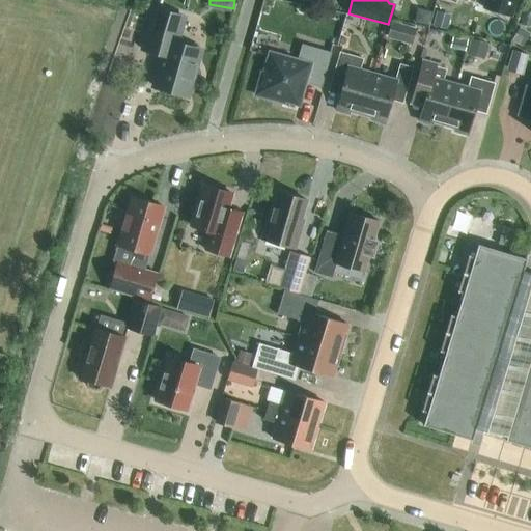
[(485,0),(483,8),(511,16),(515,0),(485,0)]
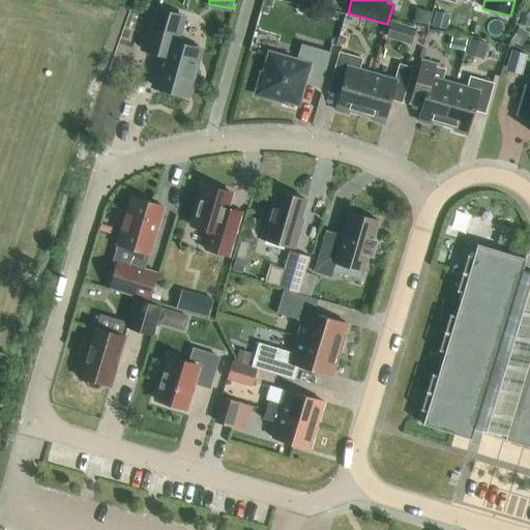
[(186,95),(199,50),(177,43),(184,18),(152,8),(141,49),(164,55),(154,87),(186,95)]
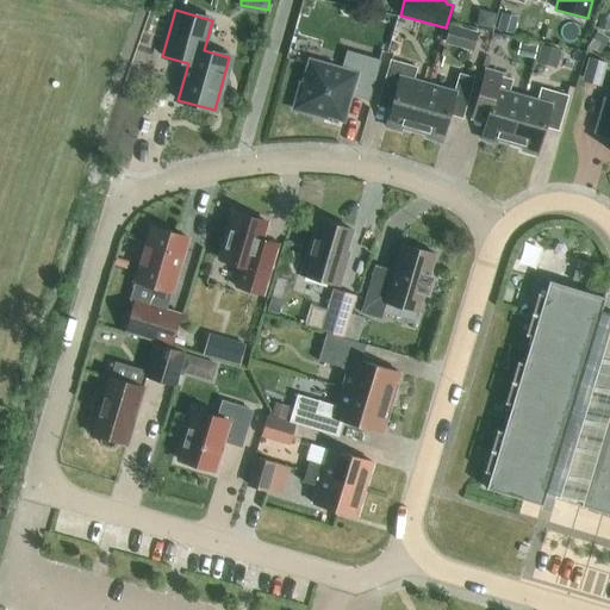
[(492,29),(495,13),(479,10),(475,26),(492,29)]
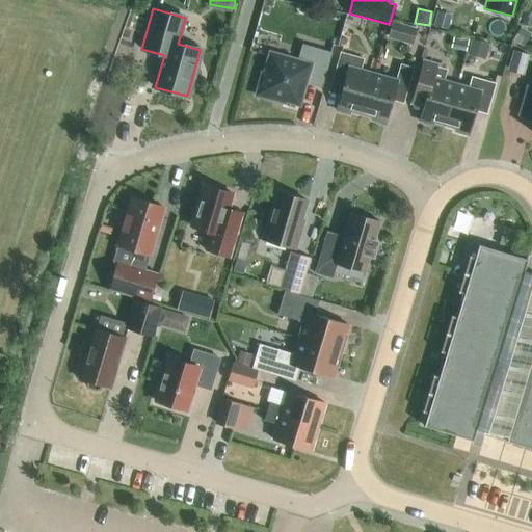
[(444,11),(435,9),(431,25),(442,27),(445,28),(449,12),(444,11)]
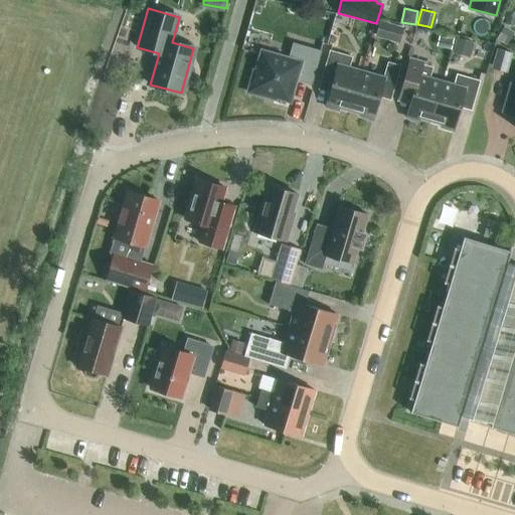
[(399,44),(404,27),(379,20),(374,36),(399,44)]
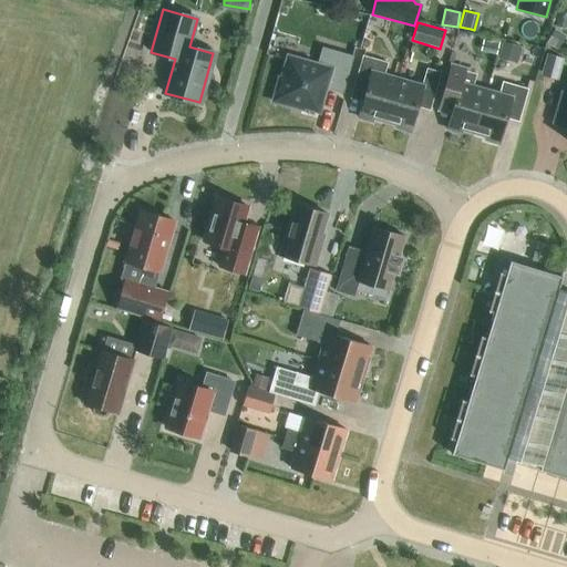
[(522,47),(503,41),(498,58),(517,62),(522,47)]
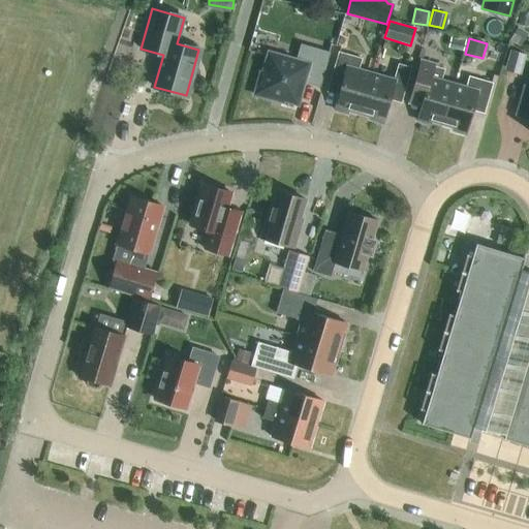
[(320,85),(329,53),(301,44),(297,61),(269,53),(262,74),(260,73),(254,94),(271,99),(272,97),(298,104),(304,80),(320,85)]
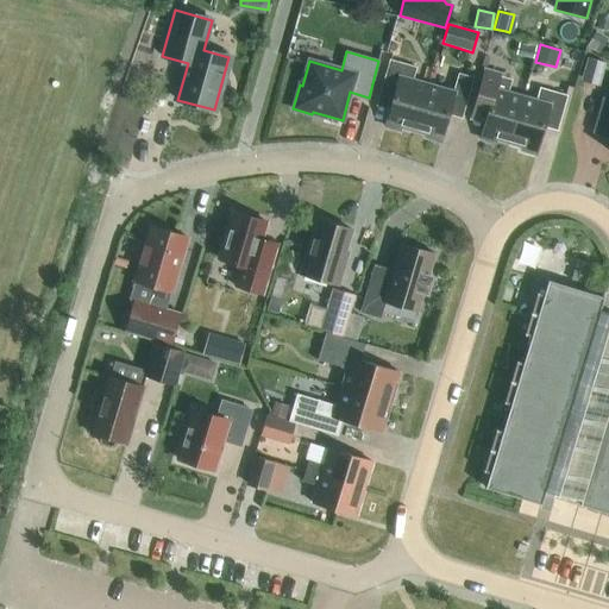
[(607,62),(588,57),(582,80),(600,86),(607,62)]
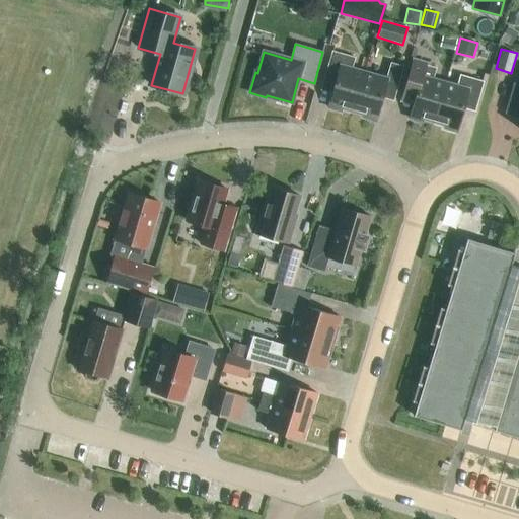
[(352,112),(364,72),(352,68),(355,58),(331,51),(323,81),(335,84),(327,107),(340,112),(341,108),(352,112)]
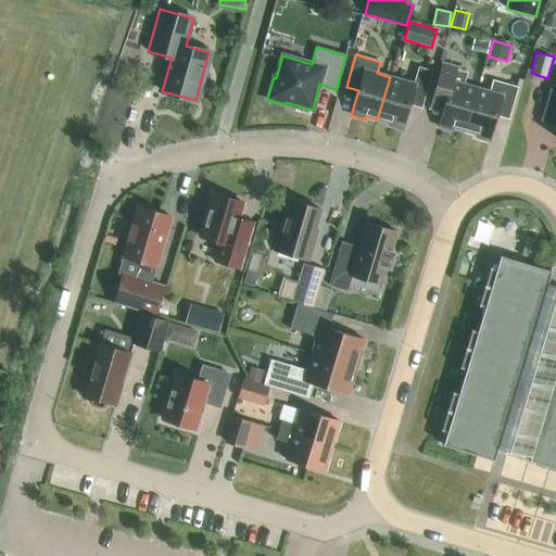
[(465,130),(477,88),(464,85),(467,73),(442,66),(433,98),(445,101),(438,127),(452,130),(453,127),(465,130)]
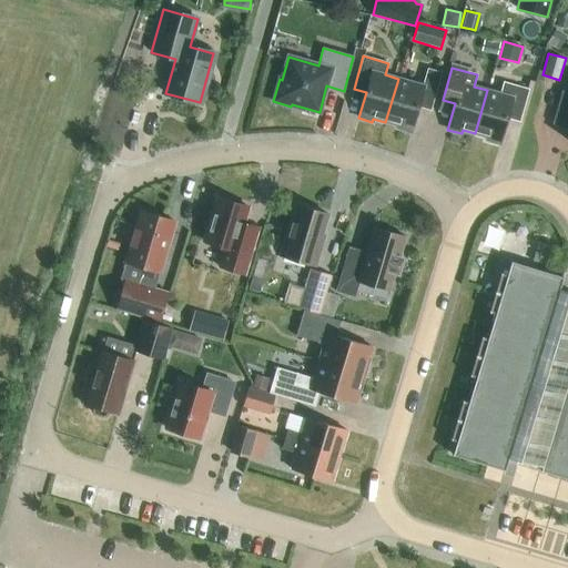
[(398,79),(385,122),(398,125),(397,129),(411,133),(418,107),(430,110),(442,72),(427,69),(423,85),(398,79)]
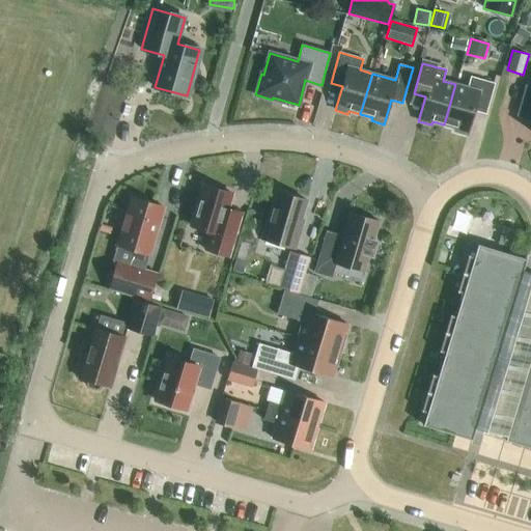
[(455,84),(444,124),(455,128),(454,131),(467,135),(474,111),(485,114),(494,83),(471,77),(468,87),(455,84)]
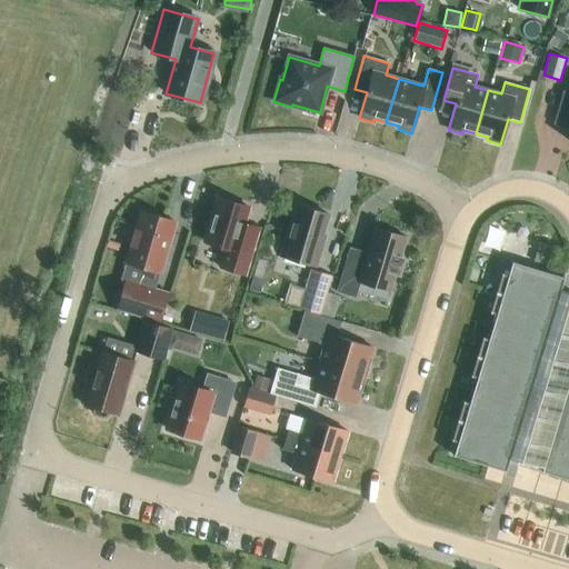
[(568,91),(562,90),(552,125),(568,129),(568,91)]
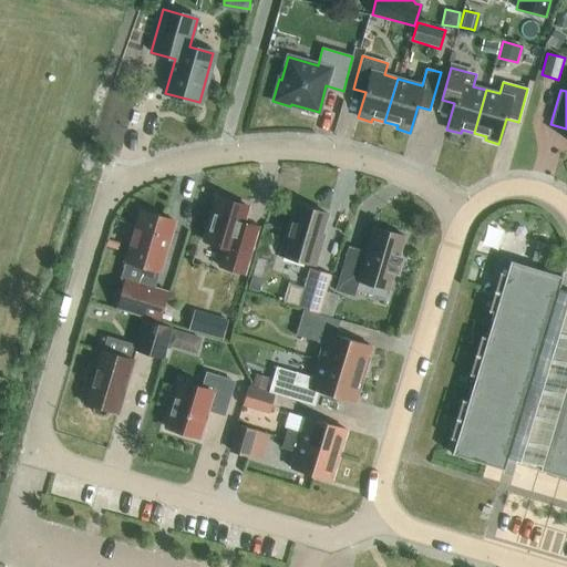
[(244,274),(254,243),(258,226),(243,222),(247,206),(217,197),(204,241),(224,247),(218,266),(244,274)]
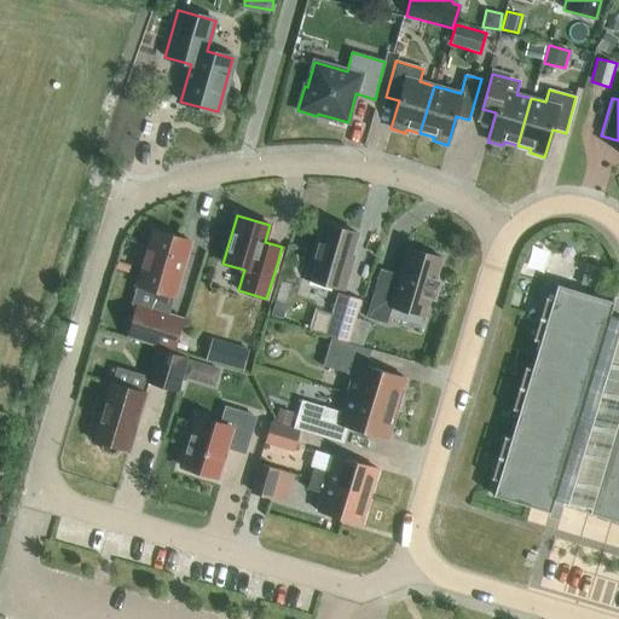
[(347,266),(357,233),(324,224),(314,256),(312,256),(305,278),(343,290),(350,267),(347,266)]
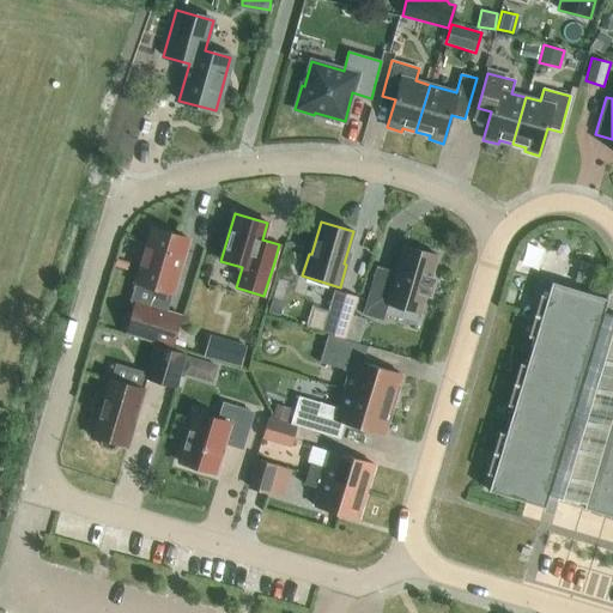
[(173,293),(188,238),(152,229),(135,283),(131,302),(135,303),(127,333),(171,346),(181,317),(167,313),(173,293)]
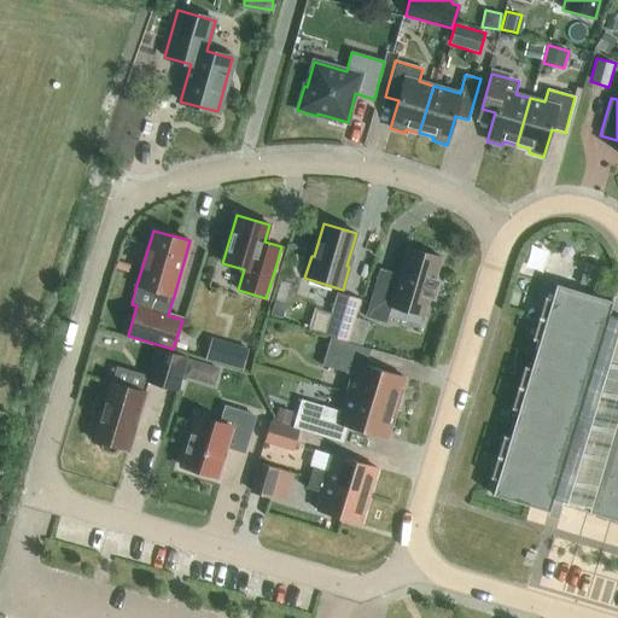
[(436,279),(442,257),(406,245),(397,273),(380,268),(365,316),(386,322),(391,307),(425,318),(430,298),(435,299),(441,280),(436,279)]
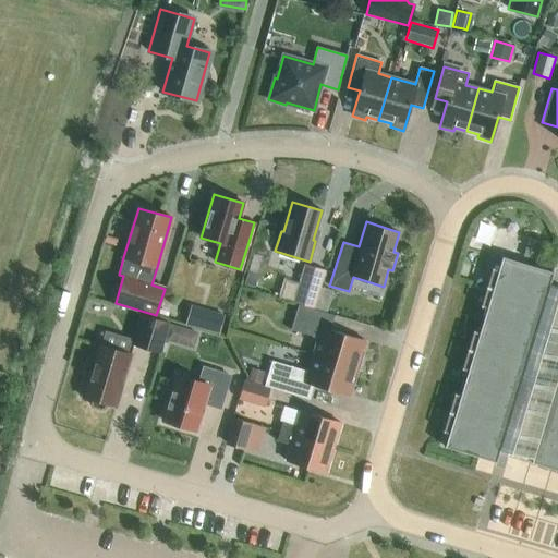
[(520,262),(505,258),(502,257),(498,270),(492,268),(481,306),(487,307),(480,332),(473,330),(461,370),(468,371),(460,396),(455,393),(443,432),(449,434),(445,447),(496,462),(497,456),(506,459),(508,452),(533,460),(532,463),(557,471),(557,287),(549,284),(553,273),(520,262)]
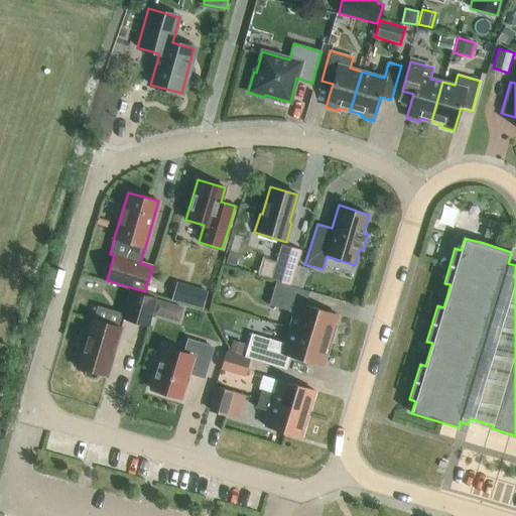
[(289,285),(300,250),(284,245),(273,280),(289,285)]
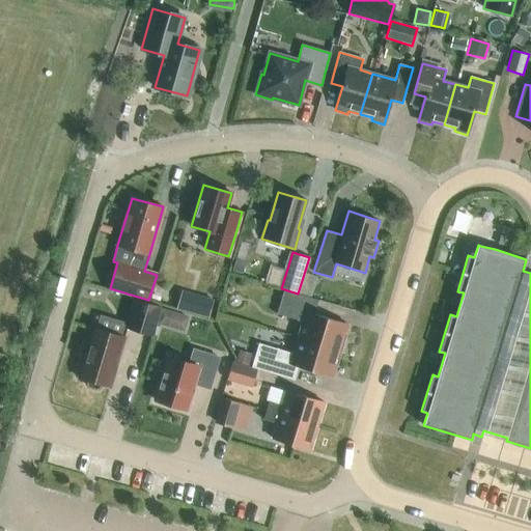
[(235,257),(231,271),(242,274),(246,259),(235,257)]
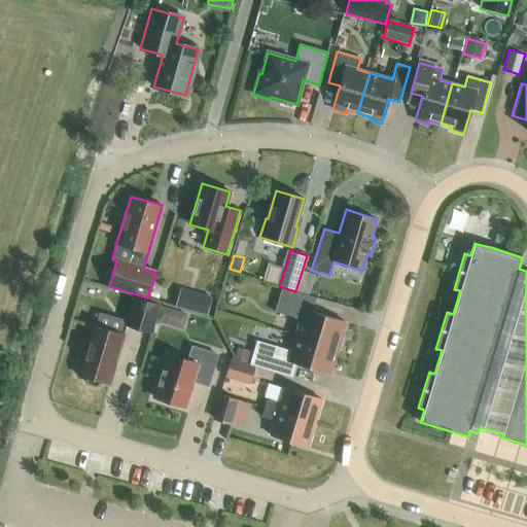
[(208,313),(214,294),(182,285),(177,304),(208,313)]
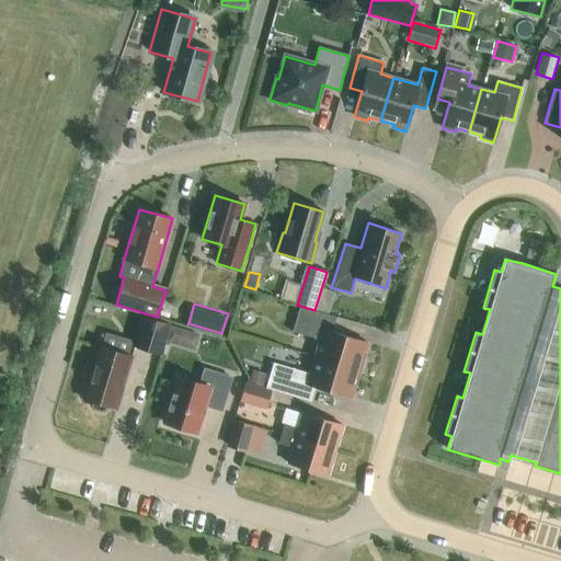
[(313,356),(359,369),(367,343),(332,332),(336,318),(299,307),(293,331),(316,338),(318,342),(313,356)]
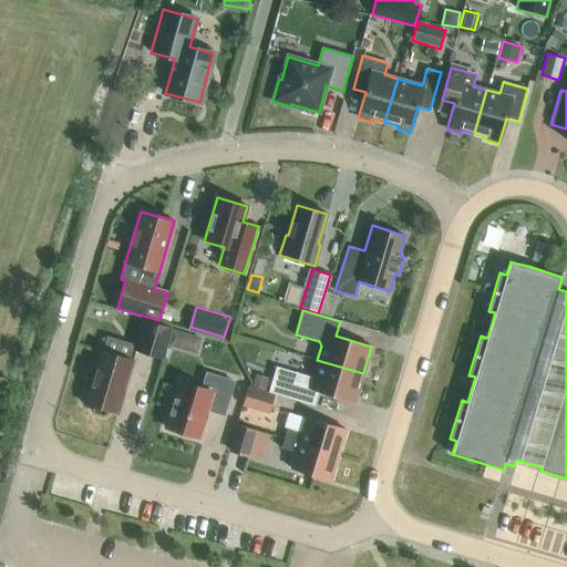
[(167,344),(172,329),(146,321),(137,351),(163,359),(167,344)]
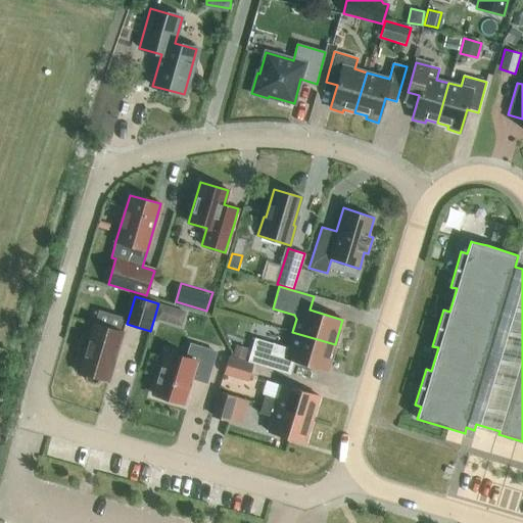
[(185,311),(158,302),(158,303),(154,318),(181,326),(185,311)]
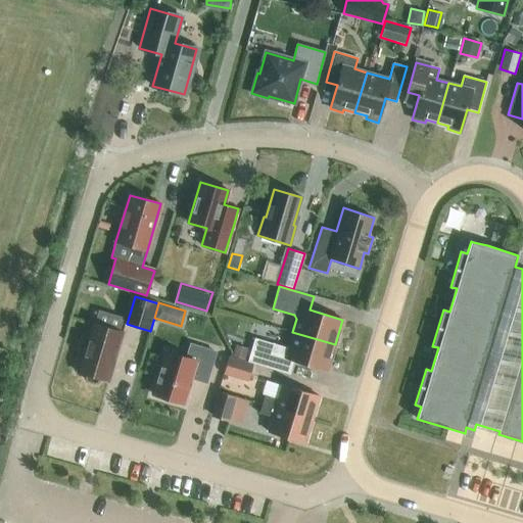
[(103,313),(102,325),(125,326),(126,314),(103,313)]
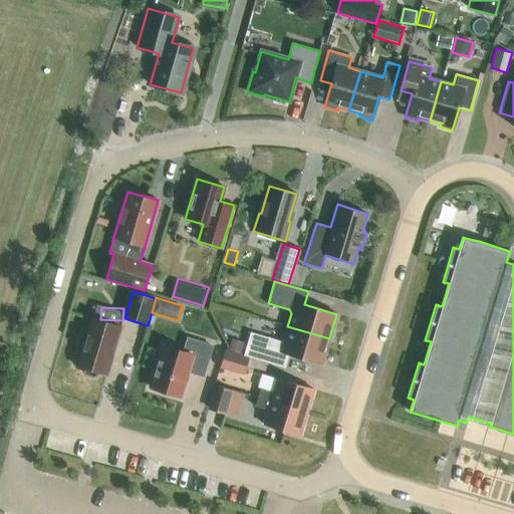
[(106,374),(120,326),(89,317),(84,334),(81,335),(78,343),(81,346),(75,365),(84,368),(83,371),(85,374),(93,376),(96,375),(97,371),(106,374)]
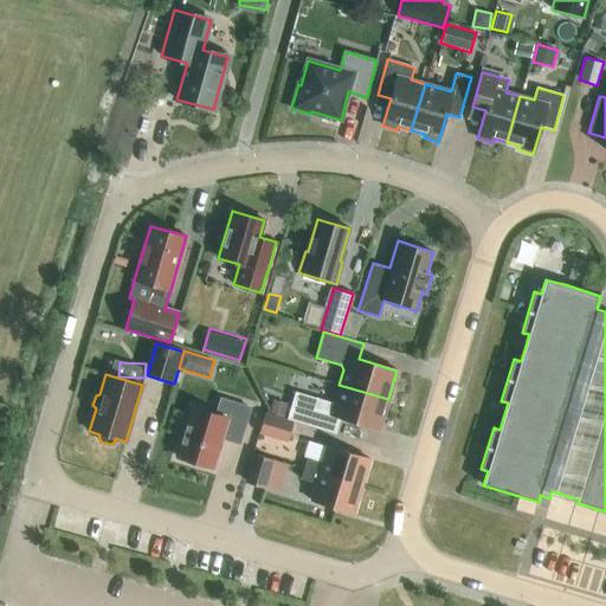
[(380,427),(388,399),(339,385),(335,398),(330,401),(316,397),(308,424),(337,432),(341,417),(380,427)]
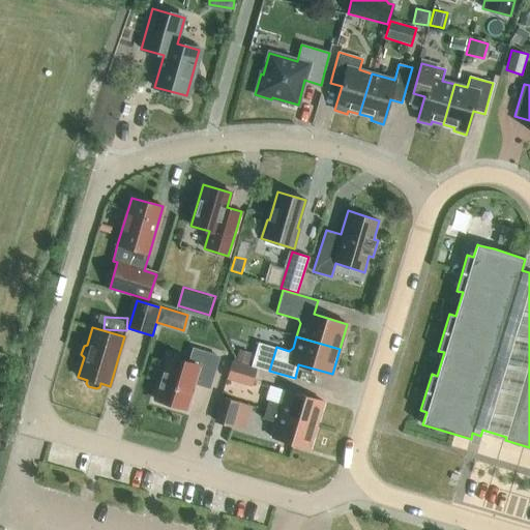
[(209,387),(218,357),(193,349),(188,362),(169,356),(155,400),(184,409),(193,383),(209,387)]
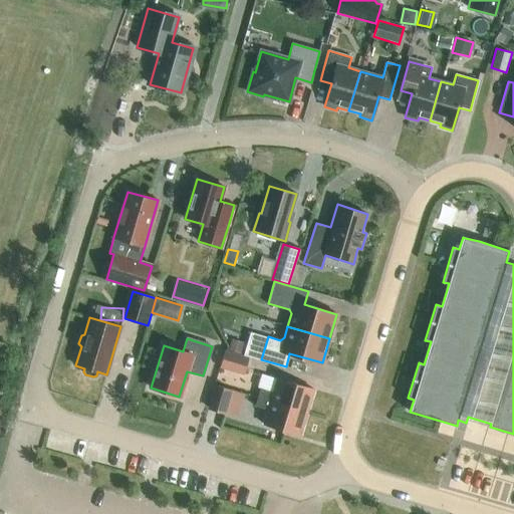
[(244,374),(249,357),(225,349),(220,367),(244,374)]
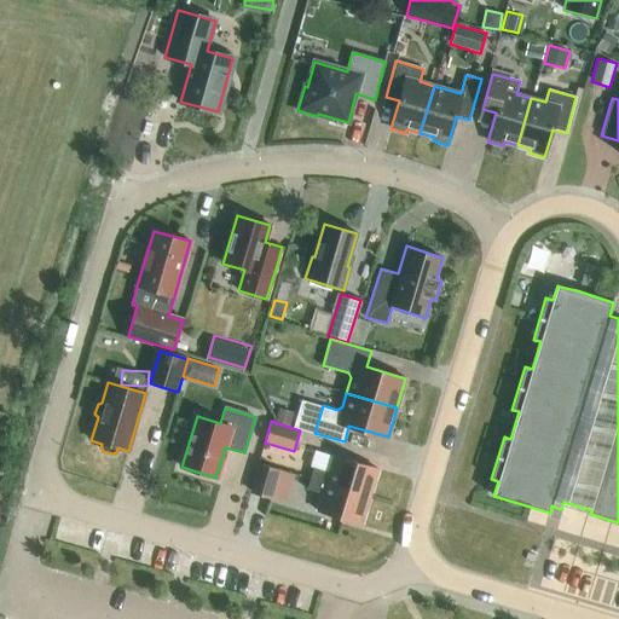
[(311,479),(370,497),(379,469),(334,456),(328,473),(313,468),(311,479)]
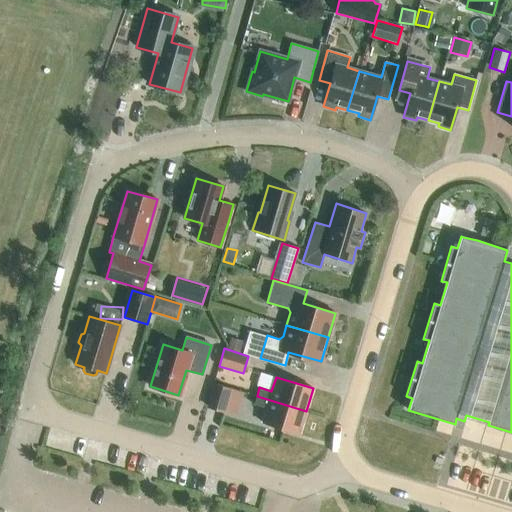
[(224,411),(230,389),(214,384),(207,406),(224,411)]
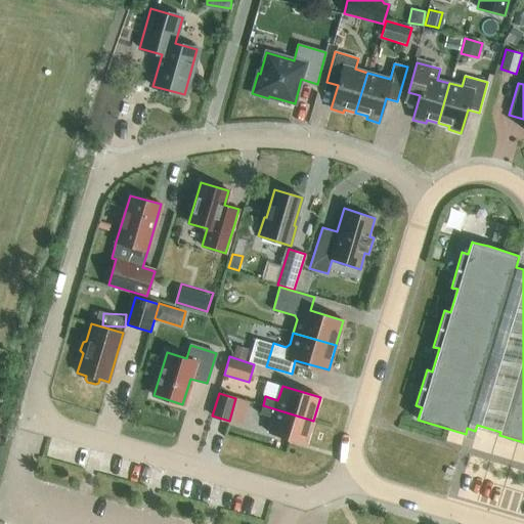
[(306,443),(313,421),(263,405),(260,415),(272,418),(268,432),(306,443)]
